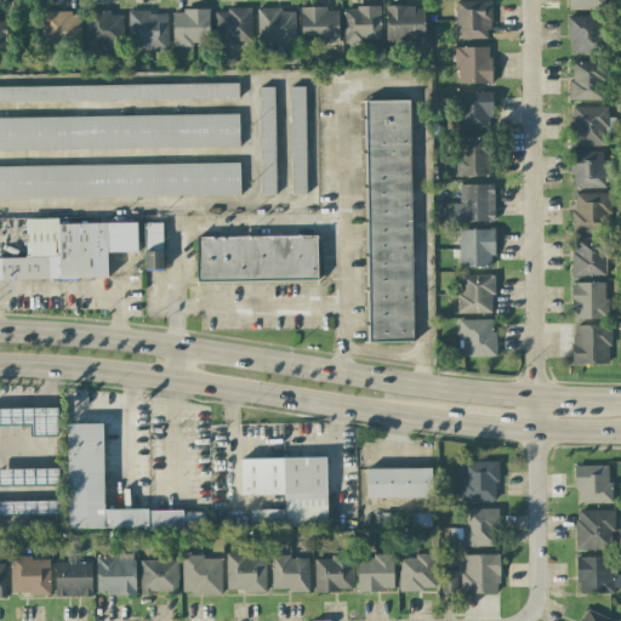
[(490,0),(455,1),(456,39),(490,38),(490,0)]
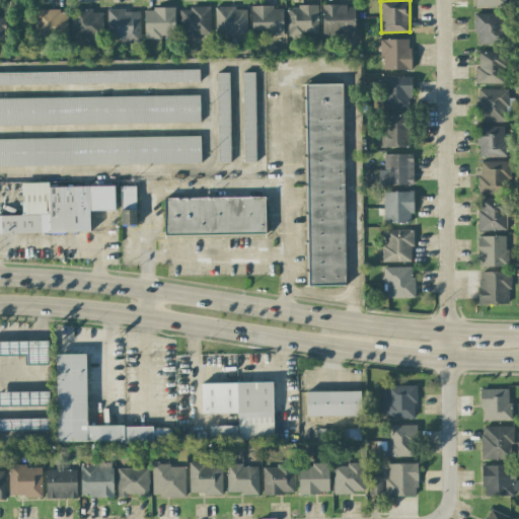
[(354,5),(321,6),(322,35),(355,35),(354,5)]
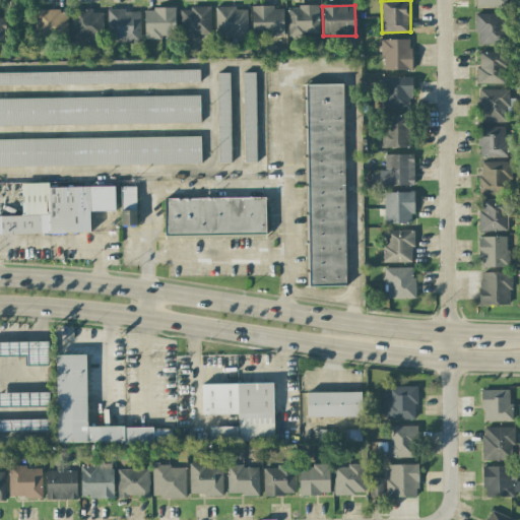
[(282,6),(251,7),(252,37),(283,37),(282,6)]
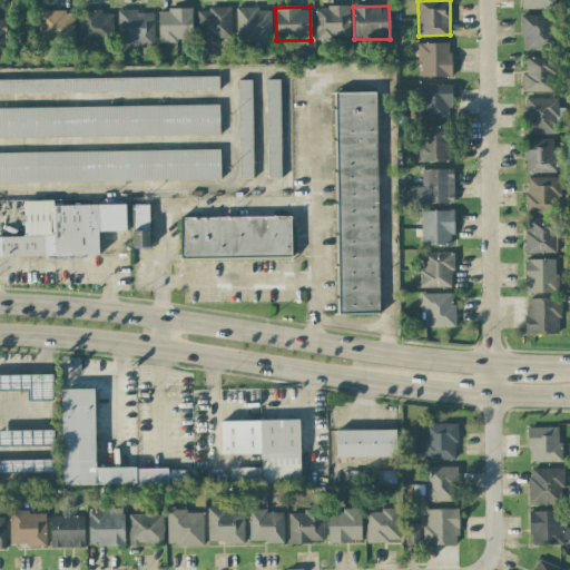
[(231,9),(197,8),(197,40),(231,40),(231,9)]
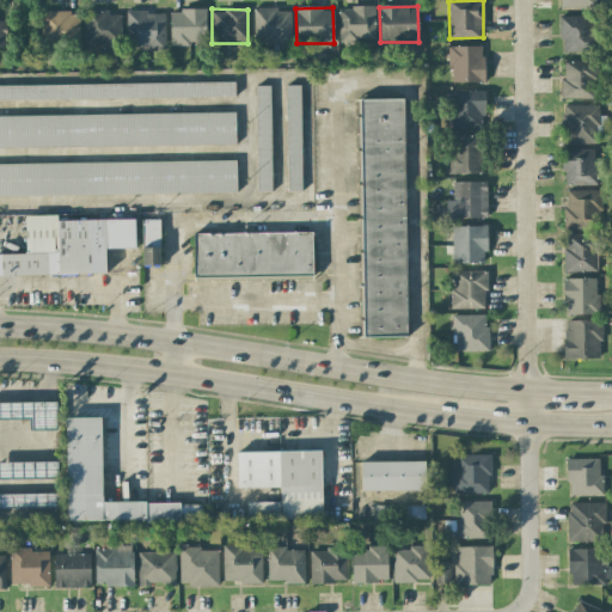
[(291,10),(254,8),(252,43),(291,44),(291,10)]
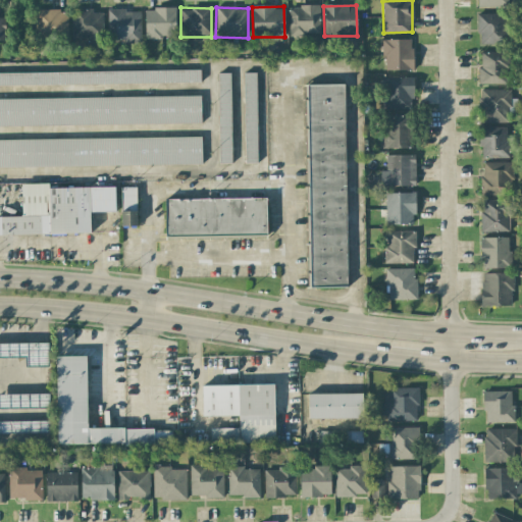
[(104,38),(103,12),(93,13),(93,8),(71,9),(72,39),(104,38)]
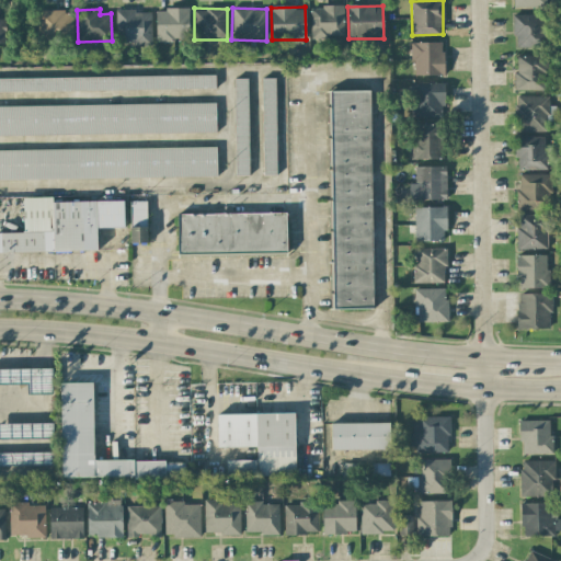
[(189,9),(156,10),(157,41),(189,39),(189,9)]
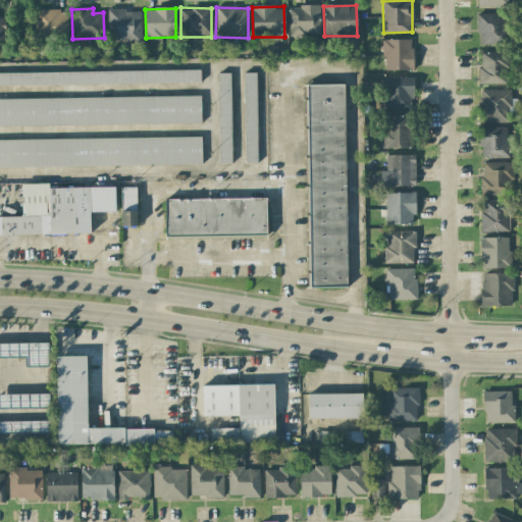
[(141,10),(108,9),(107,41),(140,42),(141,10)]
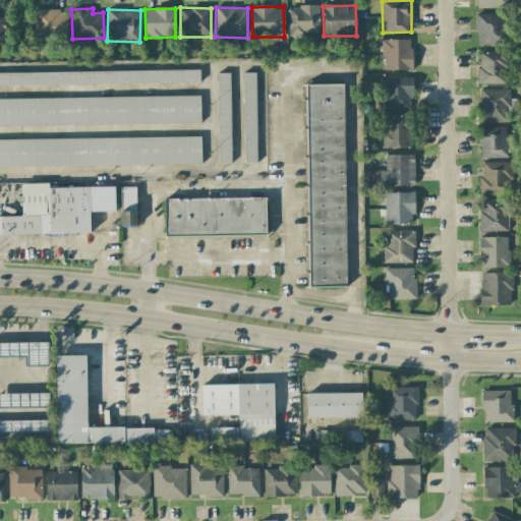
[(34,10),(35,41),(67,40),(67,10),(34,10)]
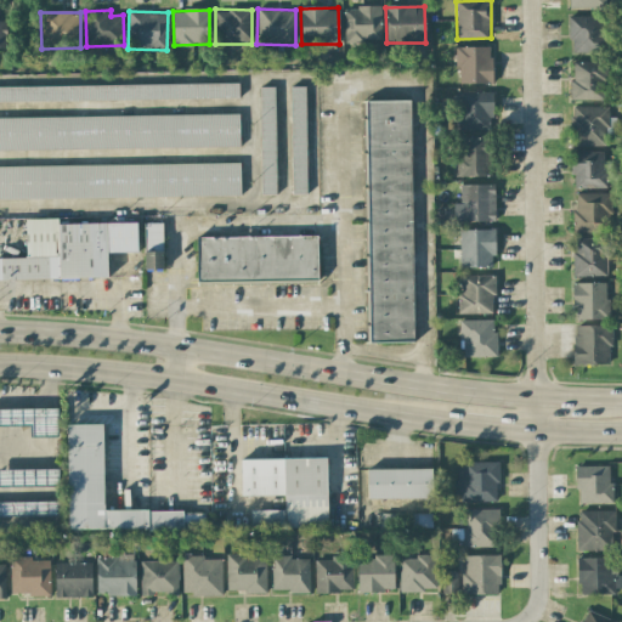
[(604,16),(567,17),(569,55),(604,54),(604,16)]
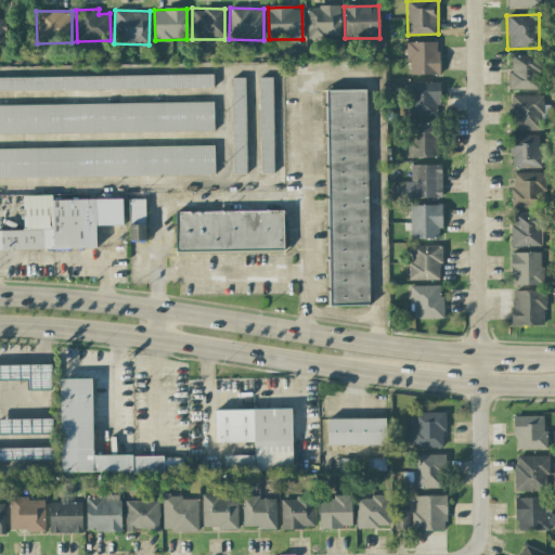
[(438,41),(408,41),(408,74),(438,74),(438,41)]
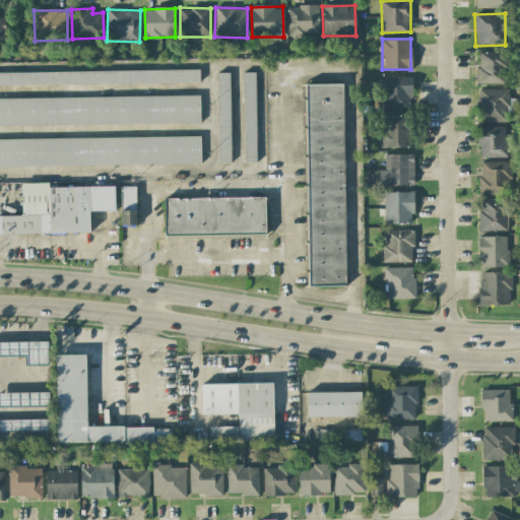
[(505,84),(506,52),(477,51),(476,83),(505,84)]
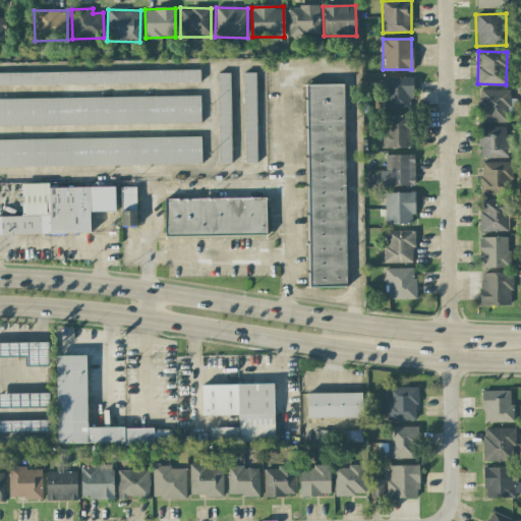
[(199,70),(0,73),(0,85),(199,81),(199,70)]
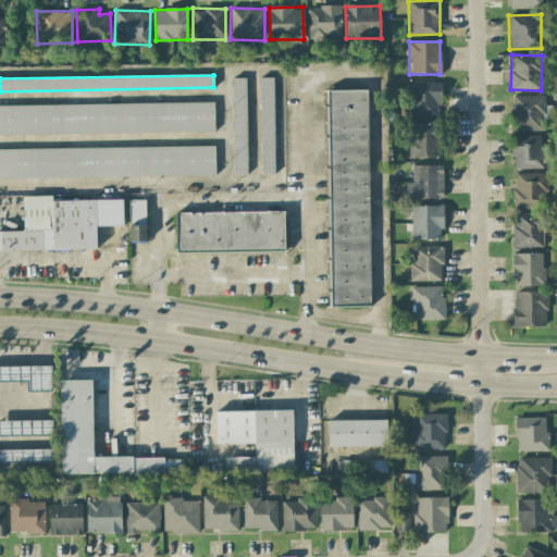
[(234,174),(247,174),(246,77),(232,78),(234,174)]
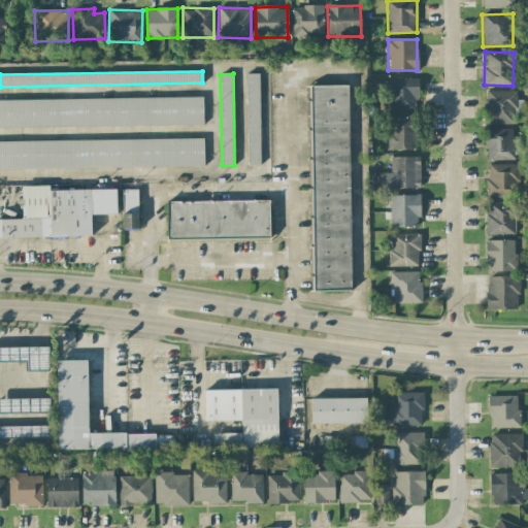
[(260,165),(259,74),(246,74),(248,165),(260,165)]
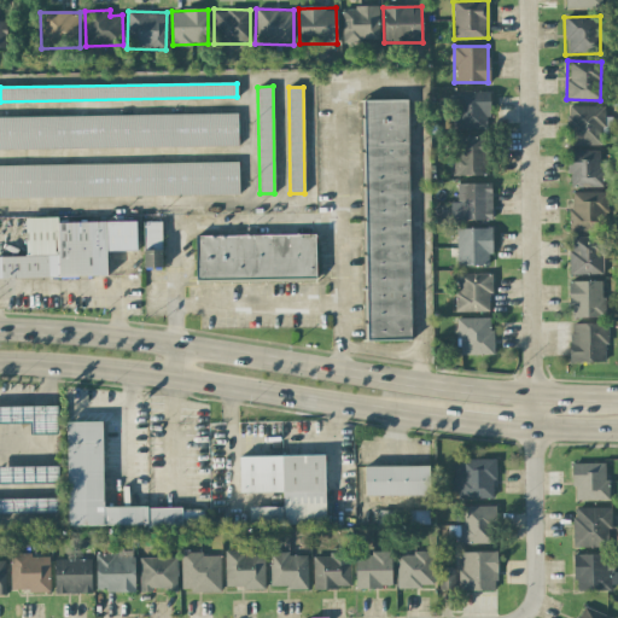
[(489,92),(454,91),(454,128),(488,128),(489,92)]
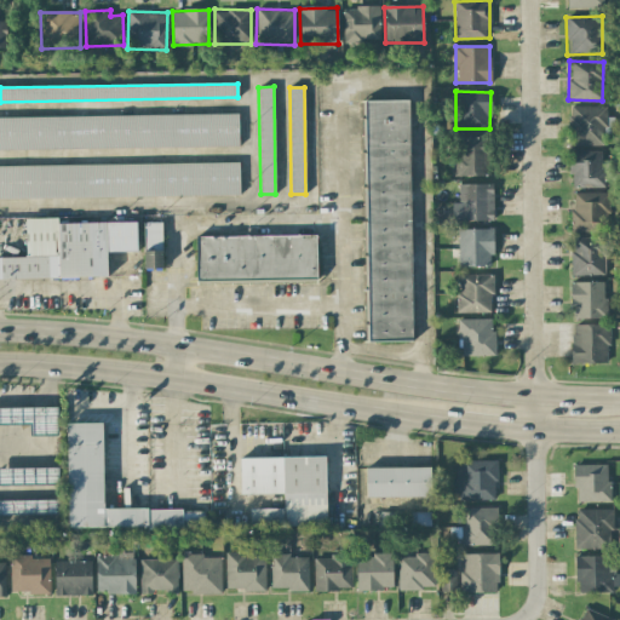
[(412,342),(409,101),(365,101),(368,342),(412,342)]
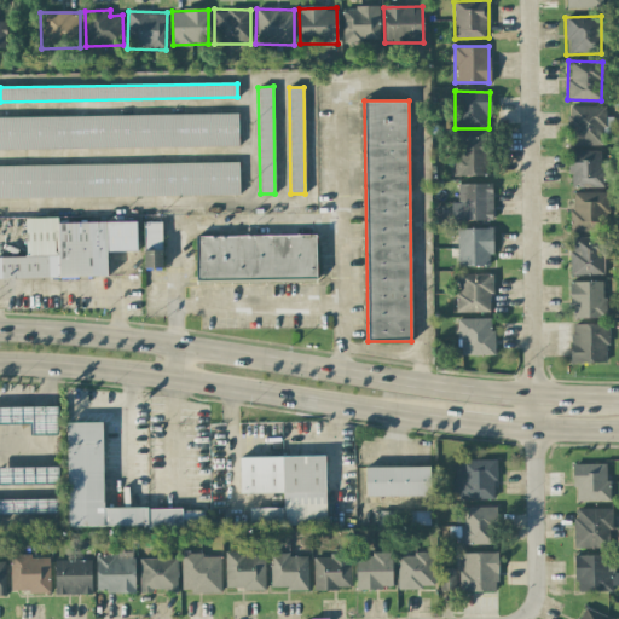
[(568,146),(602,145),(602,133),(607,133),(607,126),(607,106),(567,106),(568,146)]
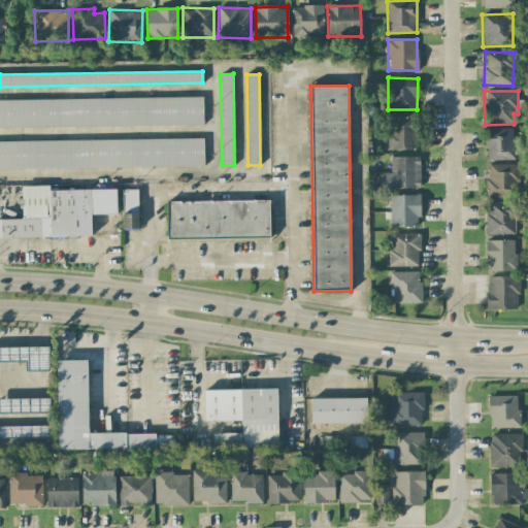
[(0,100),(0,127),(203,125),(203,97),(0,100)]
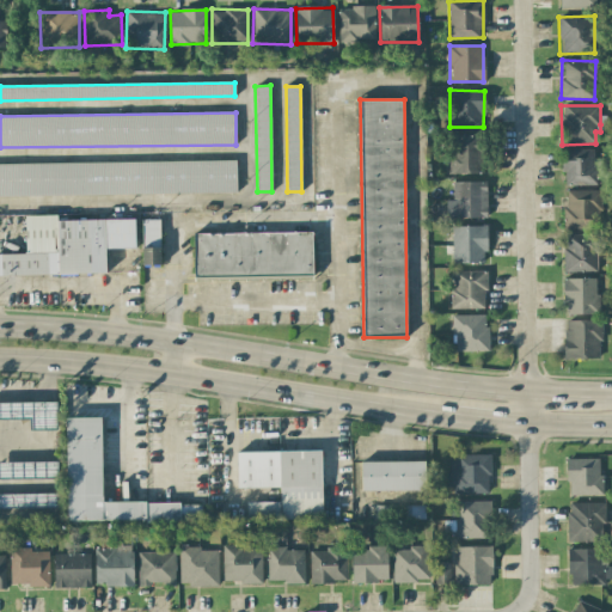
[(450,173),(483,173),(484,136),(450,135),(450,173)]
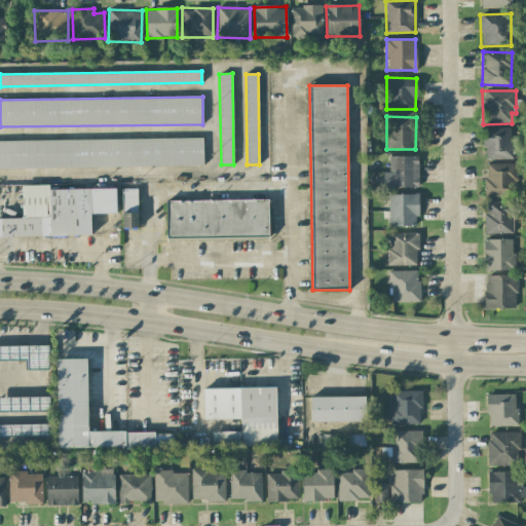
[(483,159),(512,158),(512,128),(483,128),(483,159)]
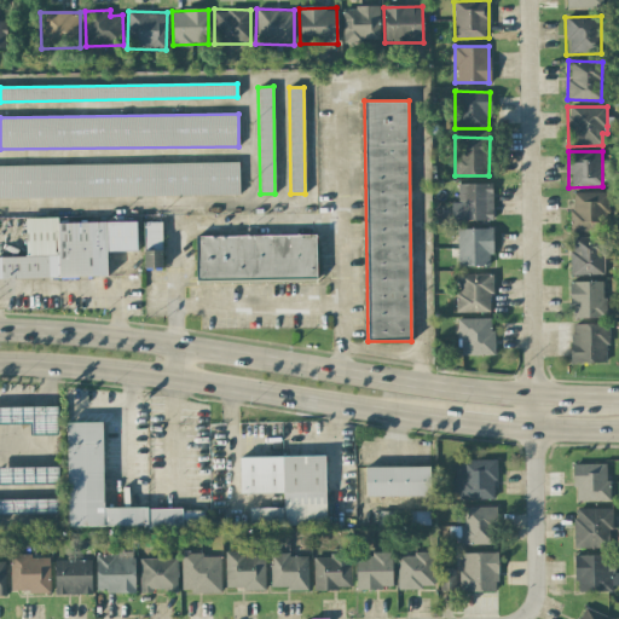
[(0,165),(0,197),(239,195),(238,162),(0,165)]
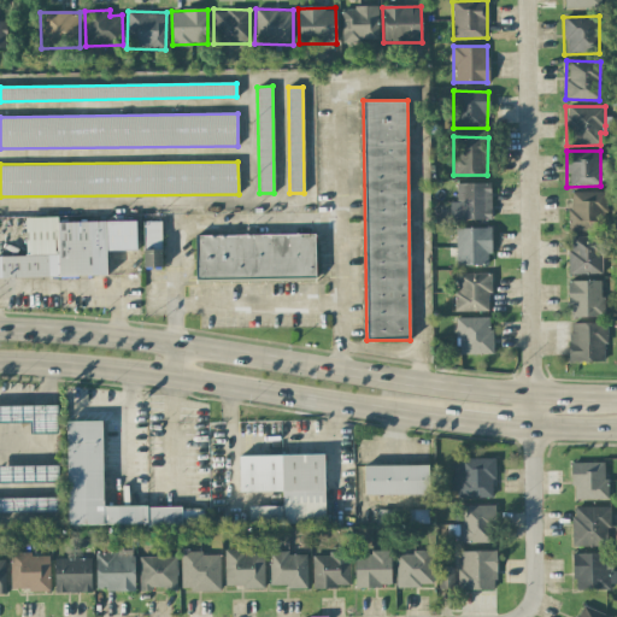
[(456,183),(457,204),(451,204),(451,219),(491,218),(489,182),(456,183)]
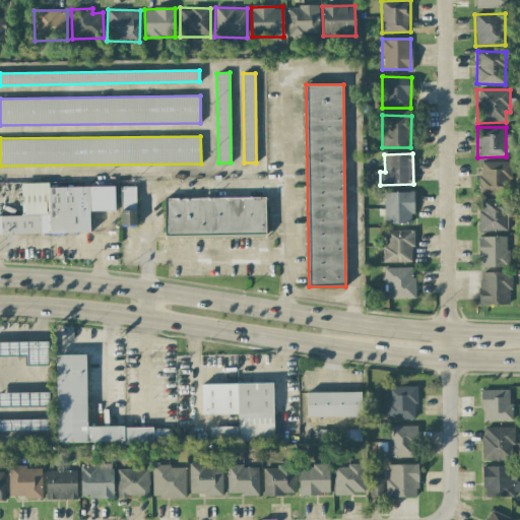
[(479,161),(479,194),(510,194),(510,161),(479,161)]
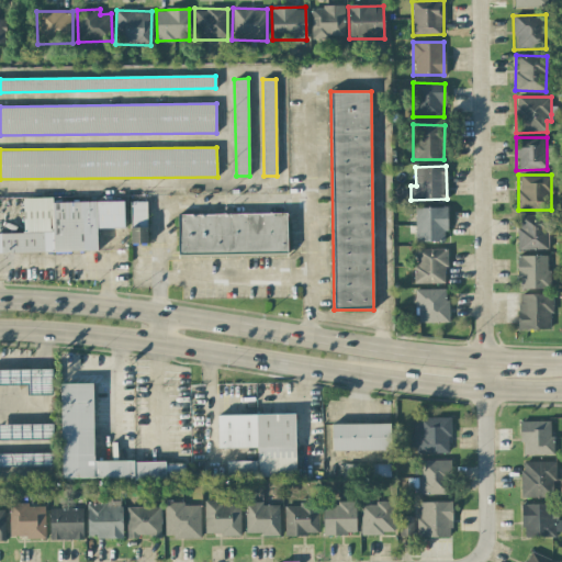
[(23,198),(24,233),(0,233),(0,253),(97,251),(97,228),(124,227),(123,201),(52,202),(52,198),(23,198)]
